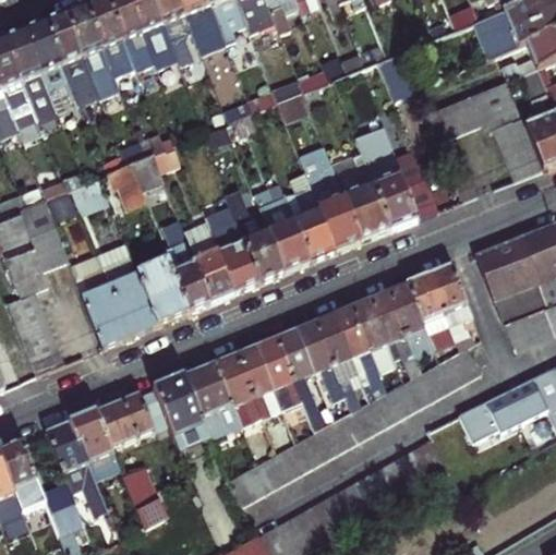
[(113,62),(128,57),(105,0),(101,0),(84,7),(109,67),(110,71),(117,69),(113,62)]
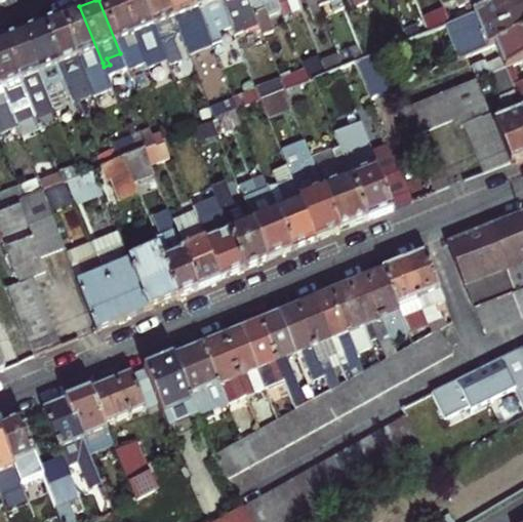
[(98,0),(120,53),(128,74),(135,71),(130,58),(126,55),(123,49),(137,43),(119,0),(98,0)]
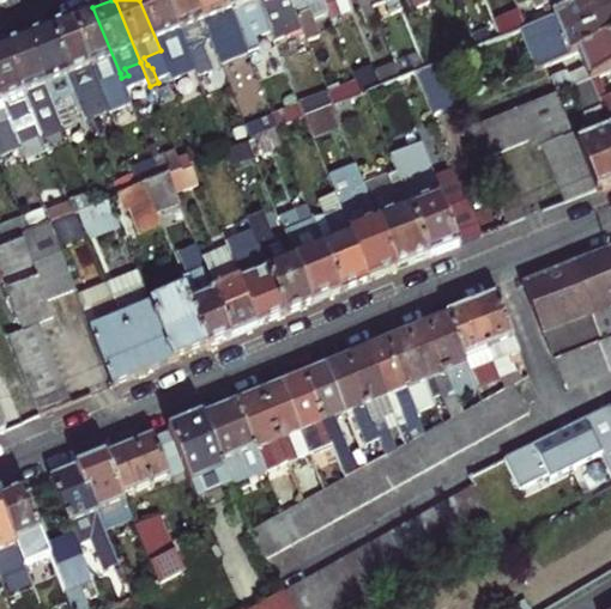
[(182,40),(165,0),(139,0),(161,50),(162,56),(170,53),(168,46),(182,40)]
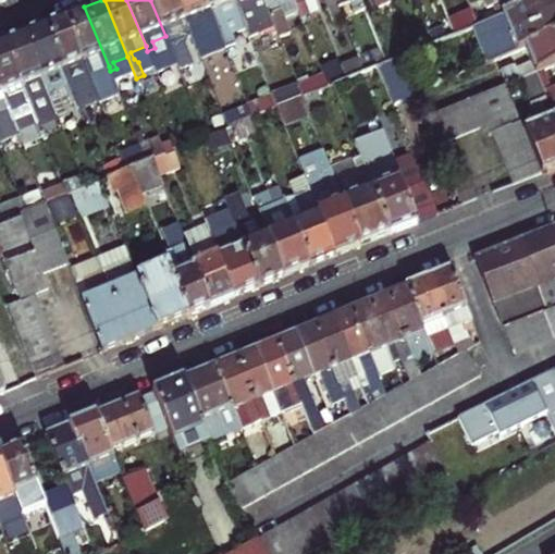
[(150,0),(165,36),(189,26),(179,0),(150,0)]
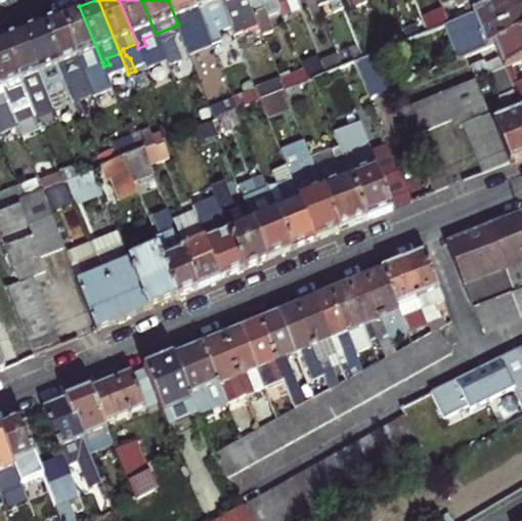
[(168,0),(178,25),(183,38),(201,32),(205,42),(212,39),(196,0),(168,0)]
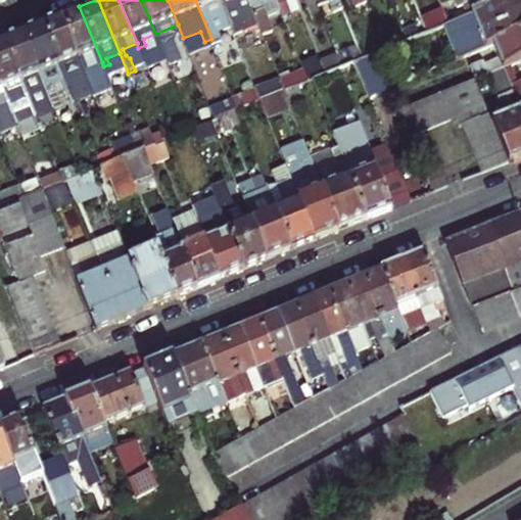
[(207,18),(226,11),(221,0),(195,0),(211,39),(220,35),(215,24),(209,24),(207,18)]
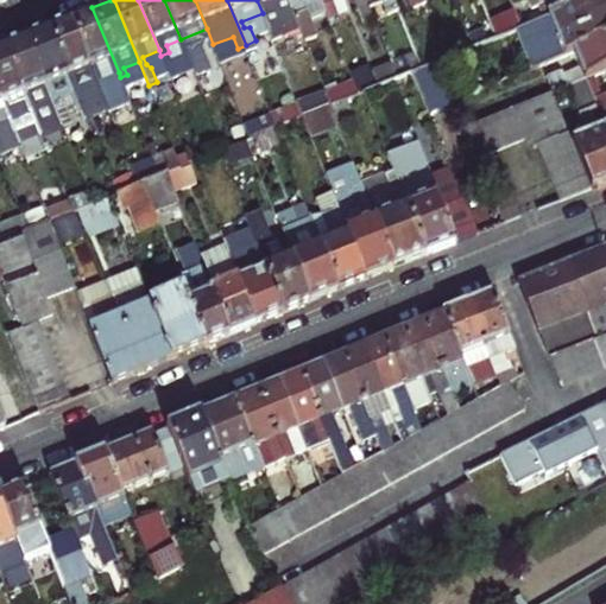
[(257,0),(263,13),(271,36),(282,31),(276,16),(273,18),(270,11),(291,2),(290,0),(257,0)]
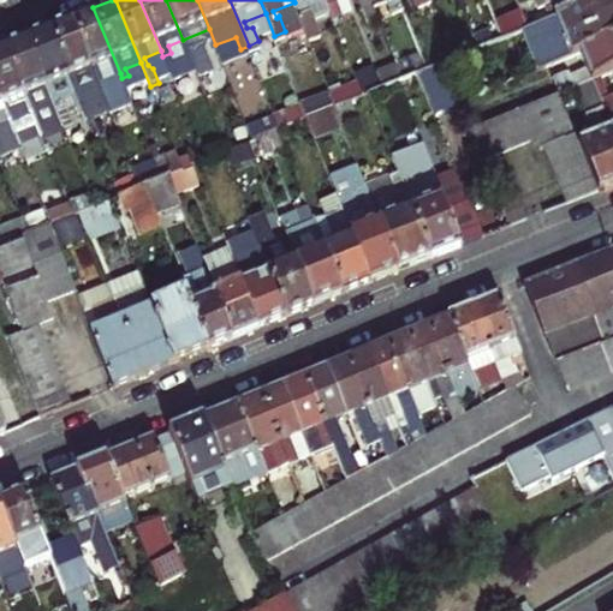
[(293,0),(295,3),(308,33),(321,27),(310,0),(293,0)]
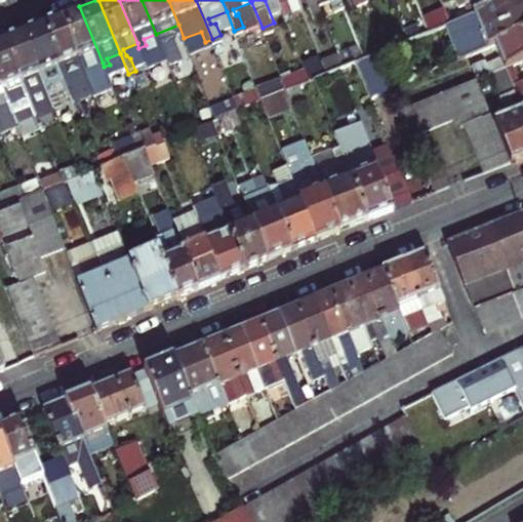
[(265,0),(274,23),(286,18),(283,10),(278,0),(265,0)]
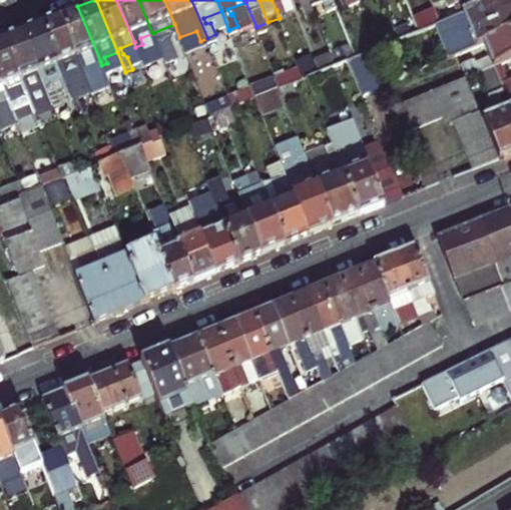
[(272,0),(277,10),(285,7),(281,0),(272,0)]
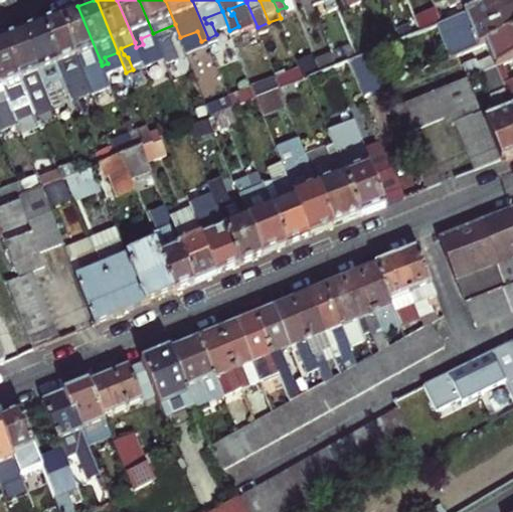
[(451,14),(445,0),(436,0),(444,17),(451,14)]
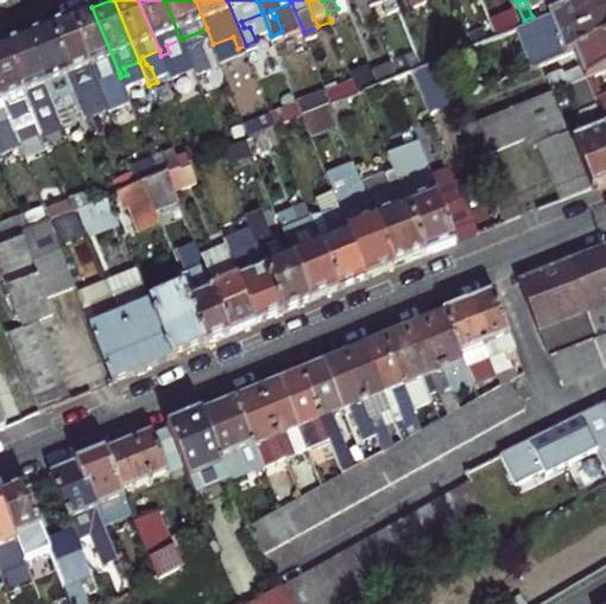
[(605,32),(605,0),(575,0),(557,7),(547,12),(562,51),(574,46),(605,32)]
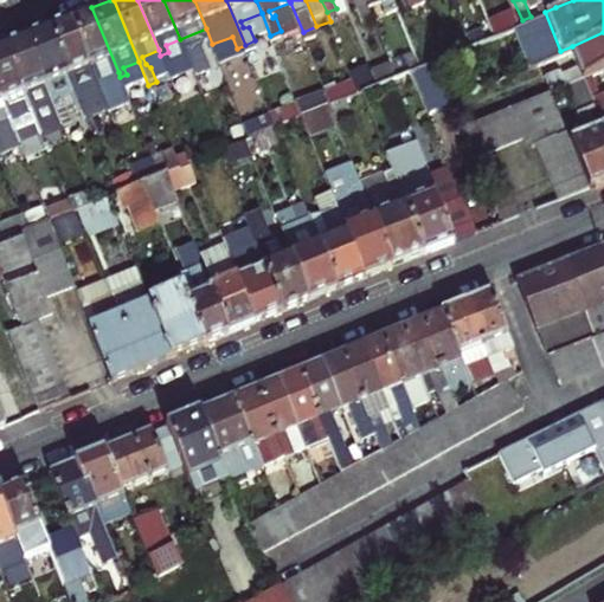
[(71,15),(97,79),(108,105),(117,102),(111,85),(105,83),(103,78),(119,72),(91,7),(71,15)]
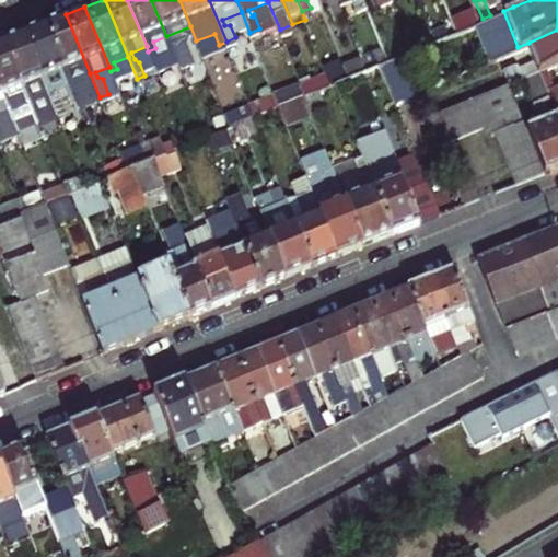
[(74,79),(90,73),(66,14),(45,23),(74,94),(82,114),(91,111),(79,82),(76,83),(74,79)]
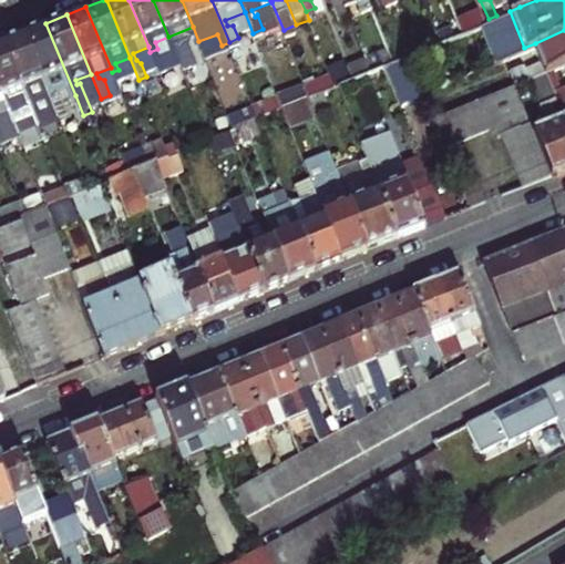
[(64,100),(75,95),(45,23),(24,31),(50,93),(59,114),(69,111),(64,100)]
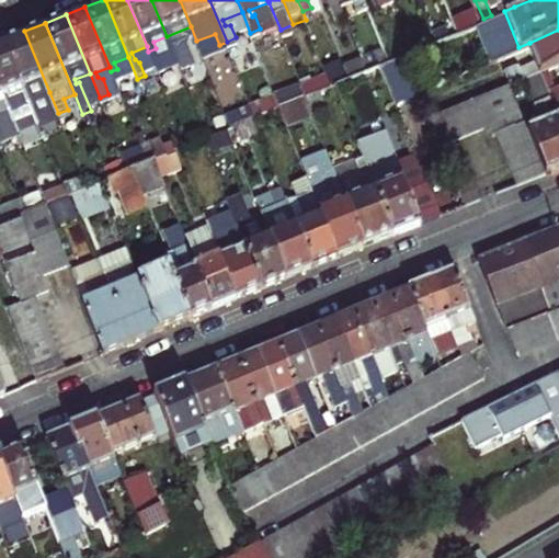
[(543,68),(558,61),(558,30),(529,43),(539,69),(543,68)]
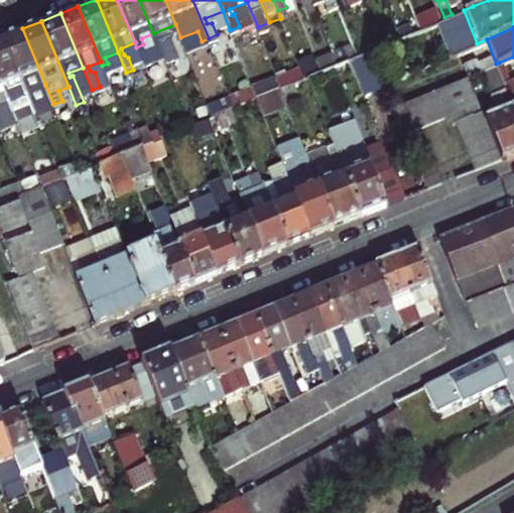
[(3,36),(27,96),(34,93),(33,90),(45,85),(22,28),(3,36)]
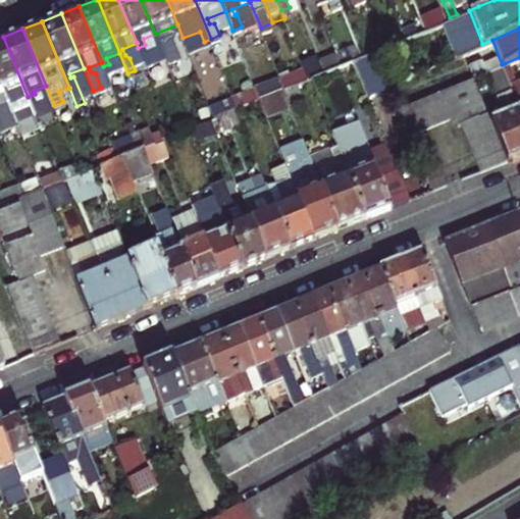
[(0,79),(8,100),(22,137),(30,134),(23,116),(34,112),(28,97),(3,37),(0,38),(0,79)]
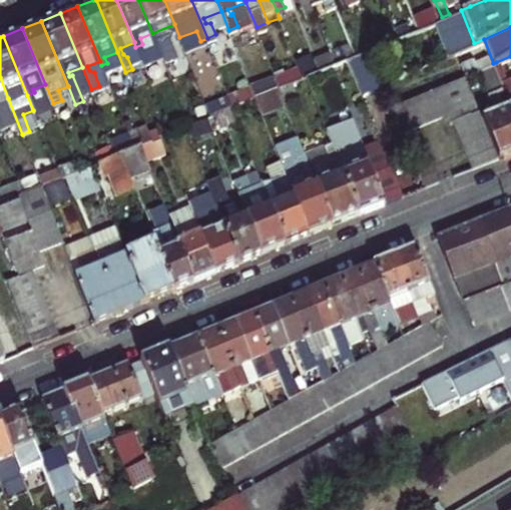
[(361,89),(384,80),(370,46),(358,51),(347,55),(357,80),(361,89)]
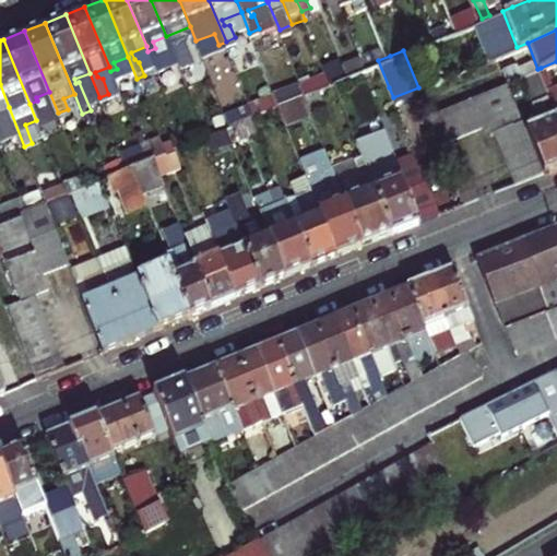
[(180,54),(175,56),(178,63),(184,60),(180,54)]
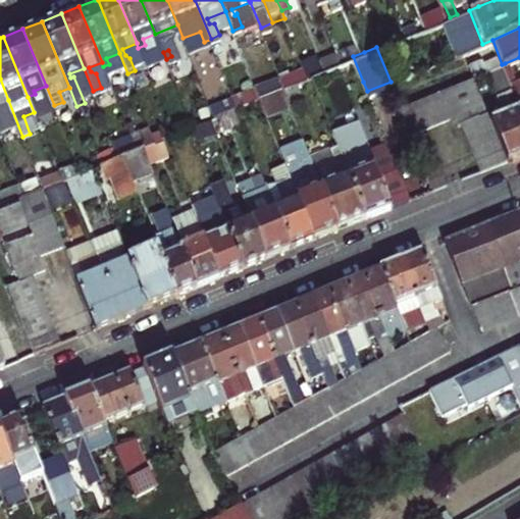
[(310,73),(320,98),(363,82),(353,56),(342,60),(325,67),(310,73)]
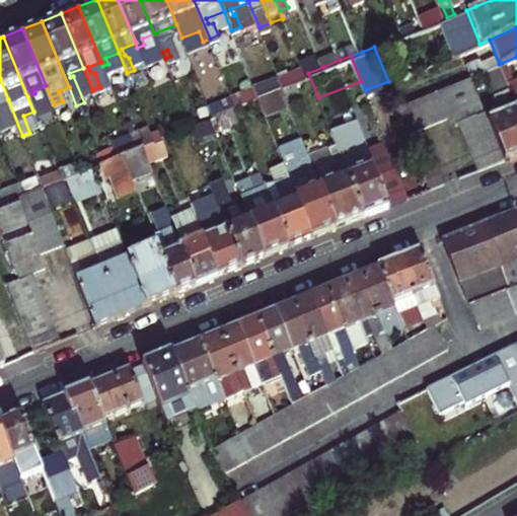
[(301,63),(283,71),(279,62),(274,64),(278,73),(282,84),(294,79),(305,74),(301,63)]
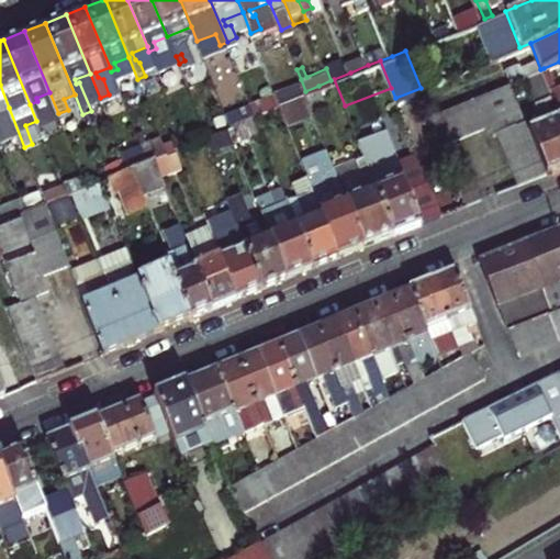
[(547,170),(559,165),(559,109),(551,88),(544,68),(540,69),(528,75),(536,94),(541,92),(544,98),(539,100),(536,109),(540,120),(528,125),(547,170)]
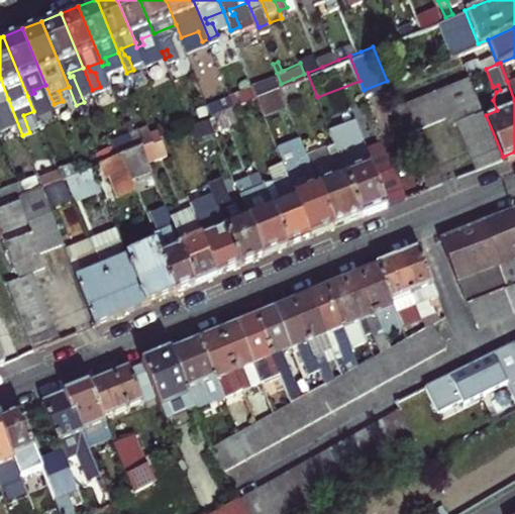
[(277,73),(251,83),(255,94),(279,84),(281,84),(277,73)]
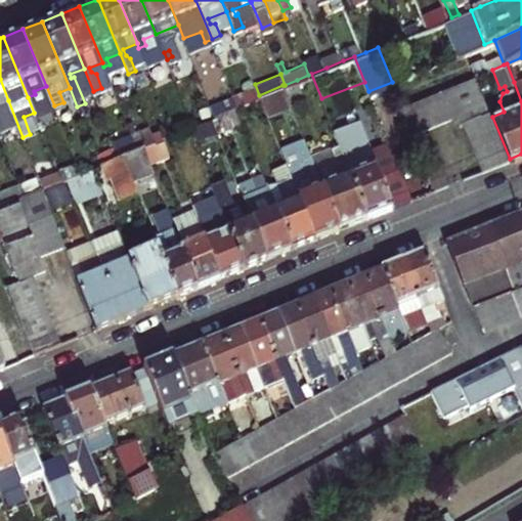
[(510,159),(492,117),(477,76),(402,106),(414,133),(452,117),(461,112),(484,170),(492,166),(510,159)]
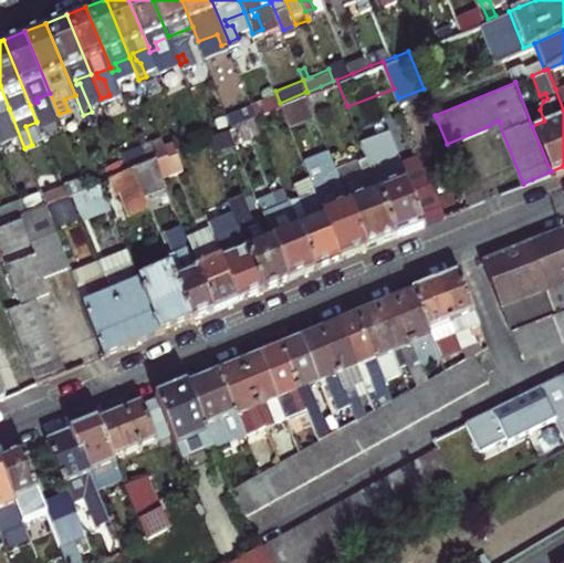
[(0,112),(9,108),(0,85),(0,112)]
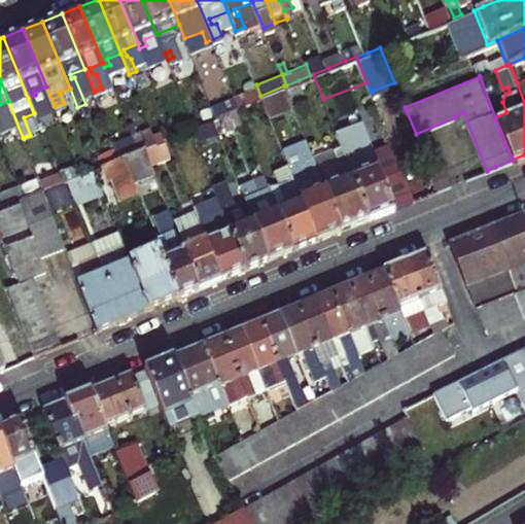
[(235,94),(240,104),(260,96),(256,84),(235,94)]
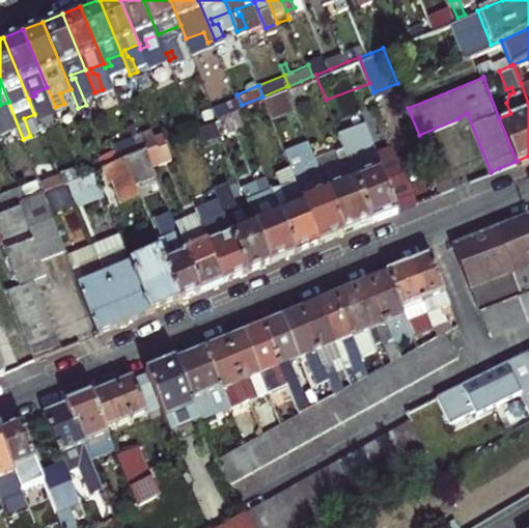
[(286,86),(262,96),(270,113),(294,104),(286,86)]
